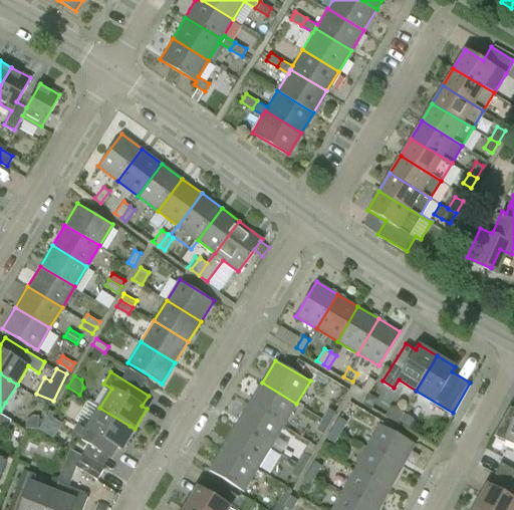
[(369,375),(361,388),(367,392),(368,392),(375,379),(369,375)]
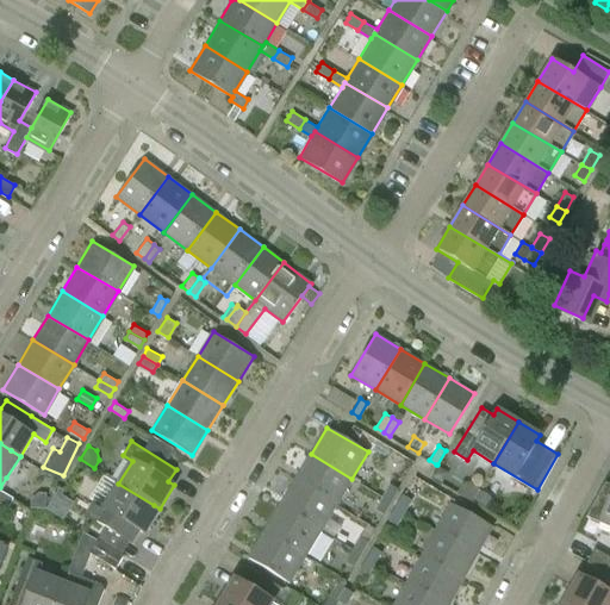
[(352,479),(311,454),(296,479),(336,504),(352,479)]
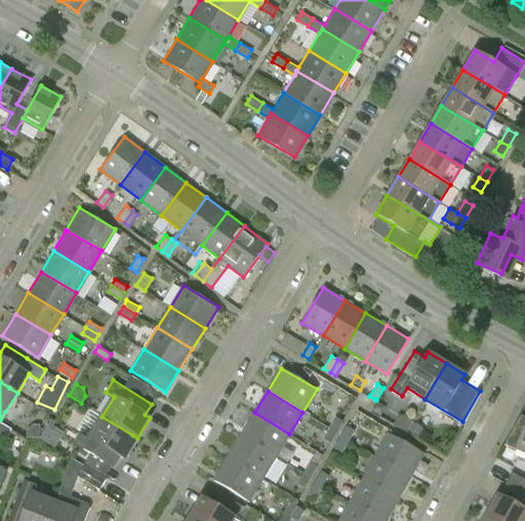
[(379,413),(385,405),(376,400),(375,400),(370,408),(379,413)]
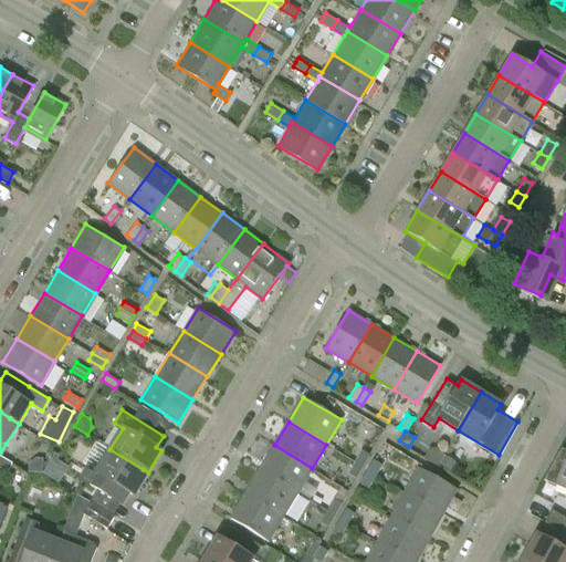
[(565,439),(544,478),(556,484),(565,488),(565,439)]
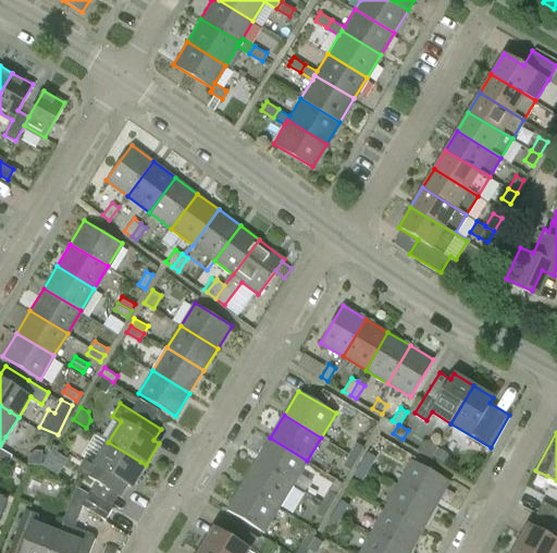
[(307,461),(270,438),(256,462),(293,484),(307,461)]
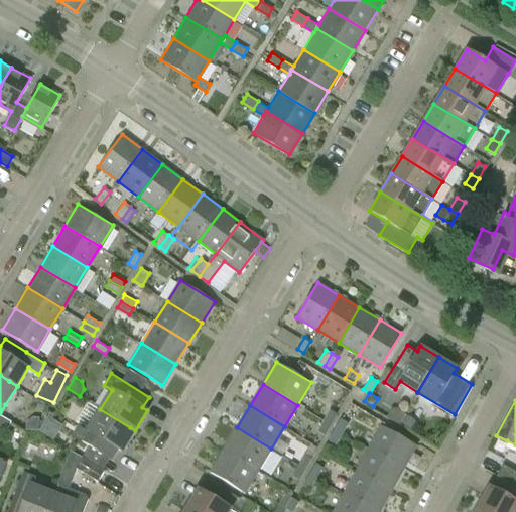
[(337,412),(330,408),(323,420),(330,424),(337,412)]
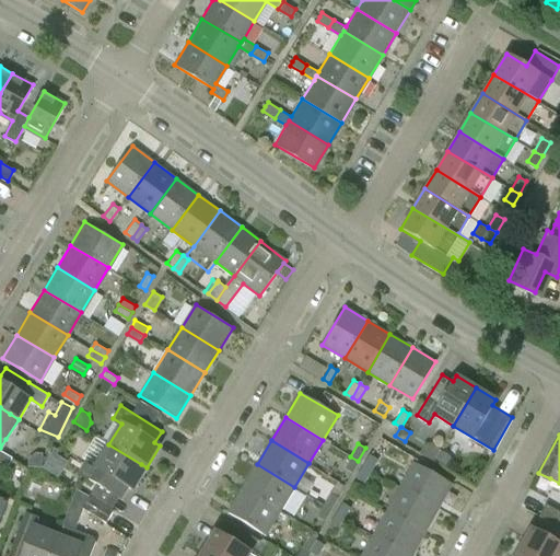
[(79,472),(120,497),(127,486),(132,489),(147,467),(141,464),(108,444),(96,464),(88,459),(79,472)]
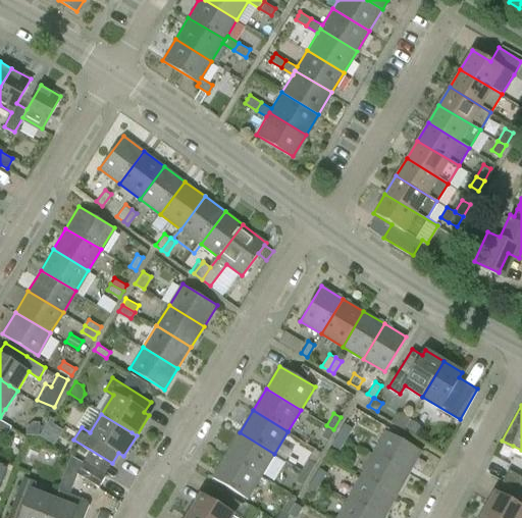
[(420,424),(409,418),(404,426),(414,433),(420,424)]
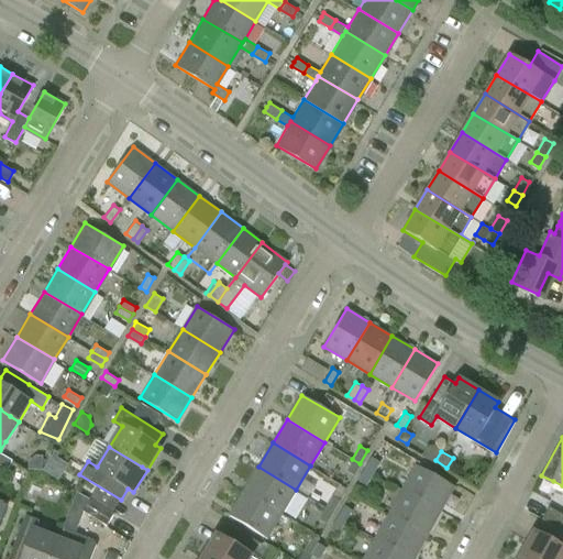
[(52,452),(43,469),(57,478),(67,461),(52,452)]
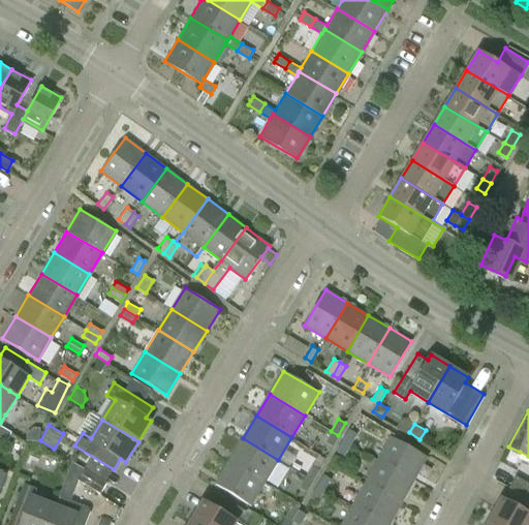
[(358,432),(350,428),(343,440),(350,444),(358,432)]
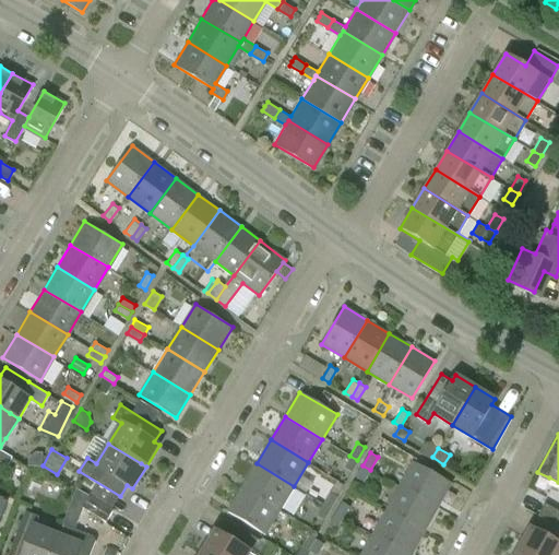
[(344,465),(352,471),(357,460),(349,456),(344,465)]
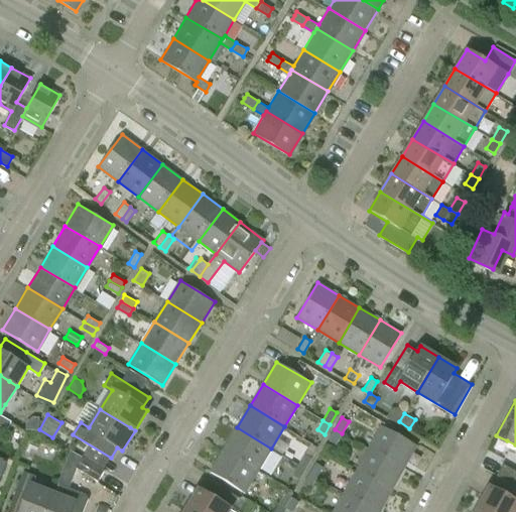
[(368,448),(403,468),(415,444),(380,424),(368,448)]
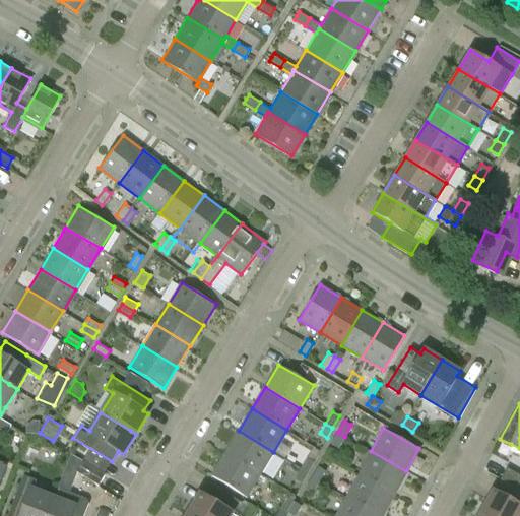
[(273,452),(239,431),(224,452),(260,473),(273,452)]
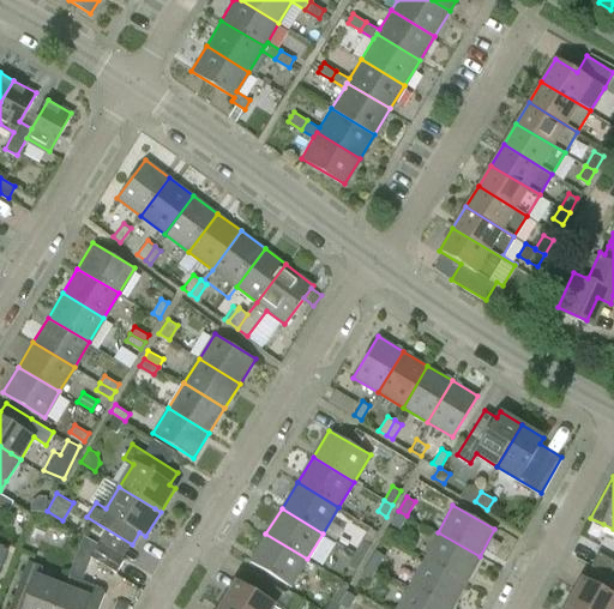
[(391,523),(399,528),(407,516),(398,511),(391,523)]
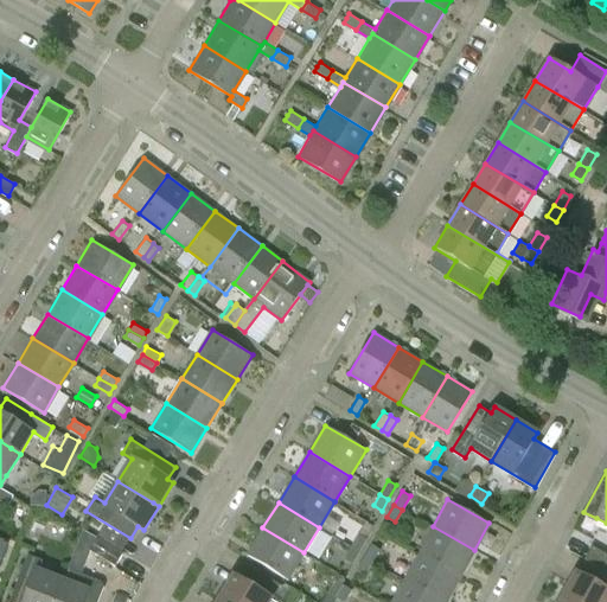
[(419,552),(460,576),(474,550),(433,526),(419,552)]
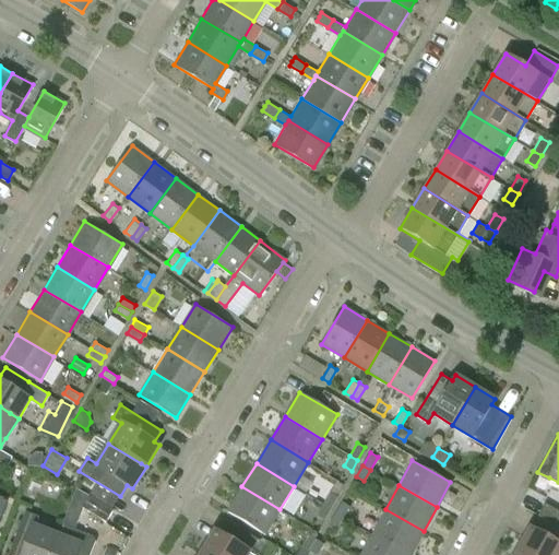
[(280,509),(241,486),(227,510),(264,533),(280,509)]
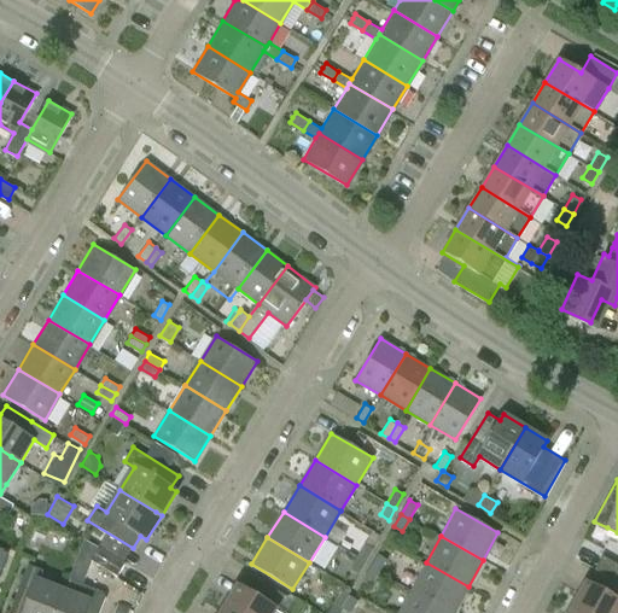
[(373,547),(365,542),(356,556),(365,561),(373,547)]
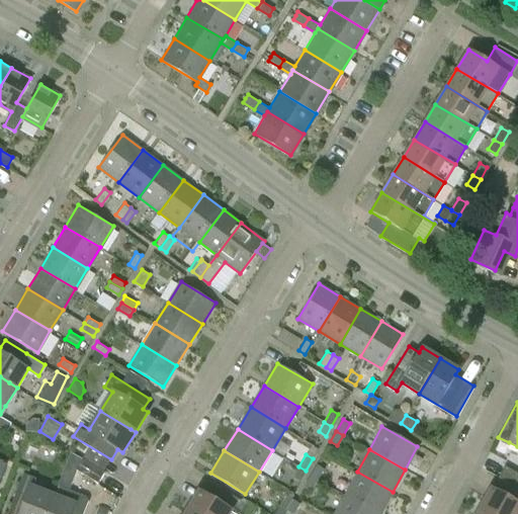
[(97,482),(104,472),(82,457),(75,468),(97,482)]
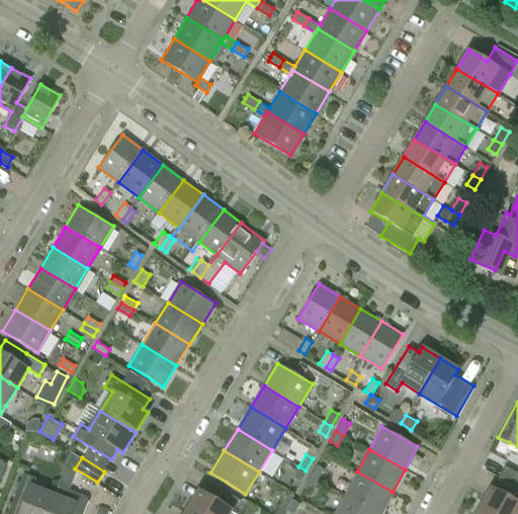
[(324,467),(317,463),(310,476),(318,480),(324,467)]
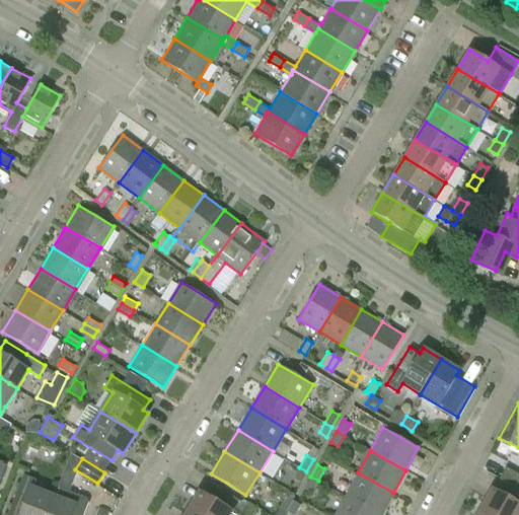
[(504,480),(518,488),(518,473),(505,466),(499,476),(504,480)]
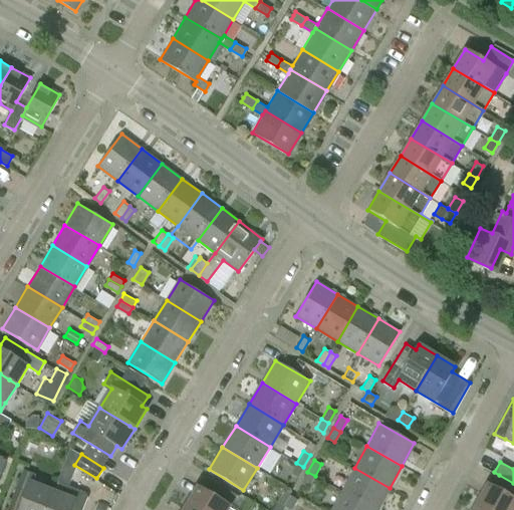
[(291,472),(298,476),(303,467),(296,463),(291,472)]
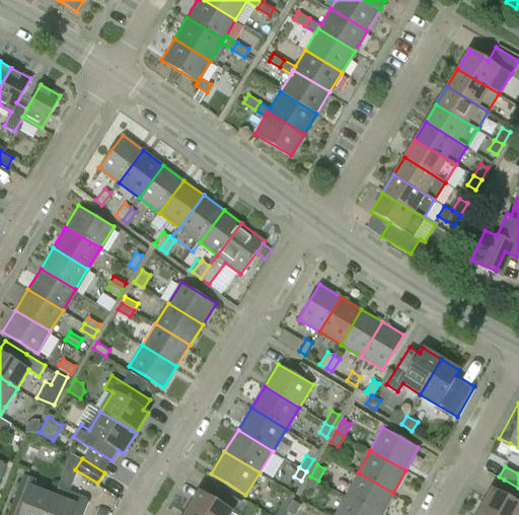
[(345,495),(381,514),(393,493),(358,472),(345,495)]
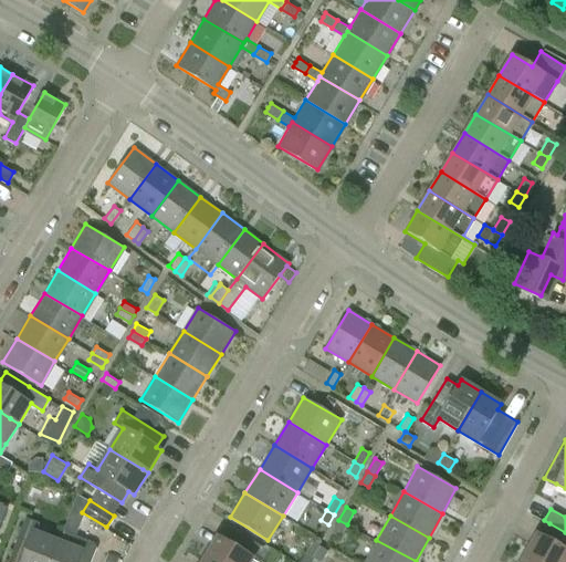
[(24,517),(7,561),(49,561),(58,540),(35,531),(39,522),(24,517)]
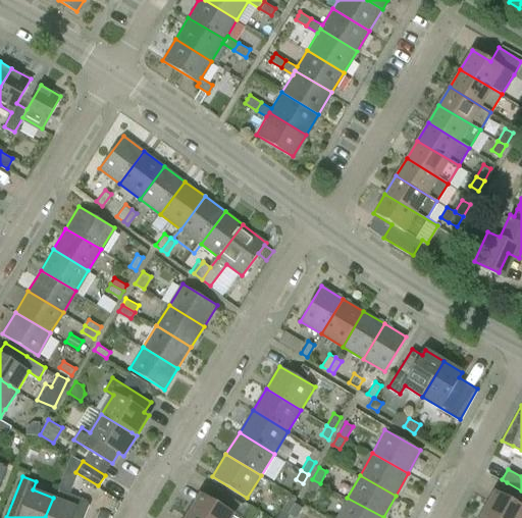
[(307,488),(314,493),(320,483),(312,479),(307,488)]
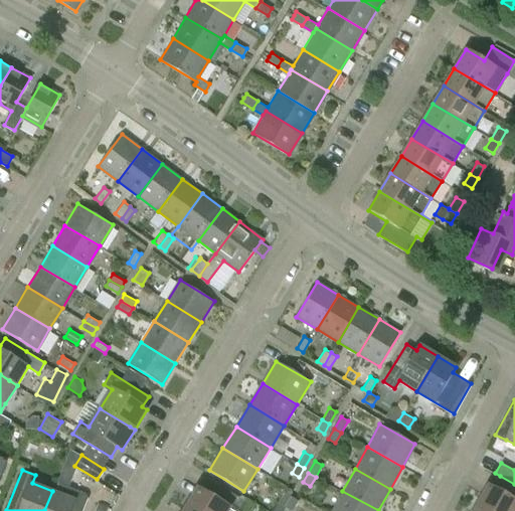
[(477,505),(487,510),(514,510),(514,484),(500,476),(494,488),(489,485),(477,505)]
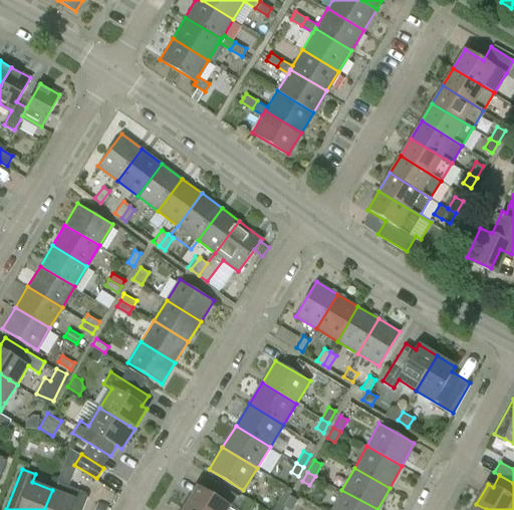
[(227,509),(237,495),(233,493),(210,479),(203,490),(198,487),(186,506),(192,509),(227,509)]
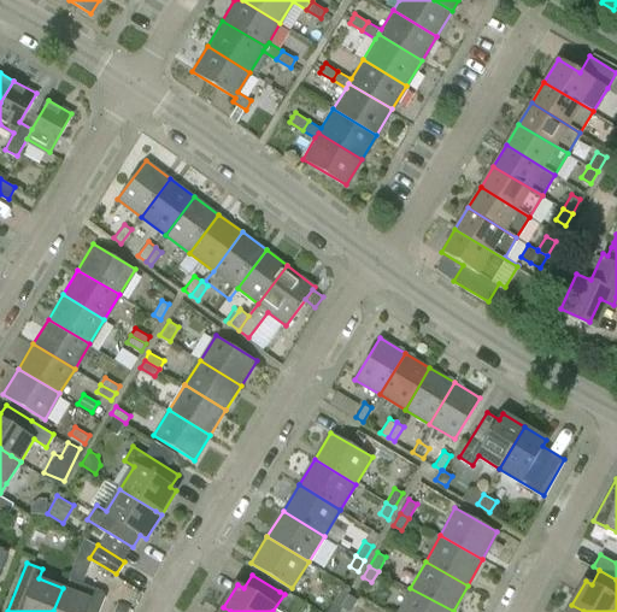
[(103,589),(69,576),(64,589),(63,588),(53,611),(98,611),(105,594),(103,589)]
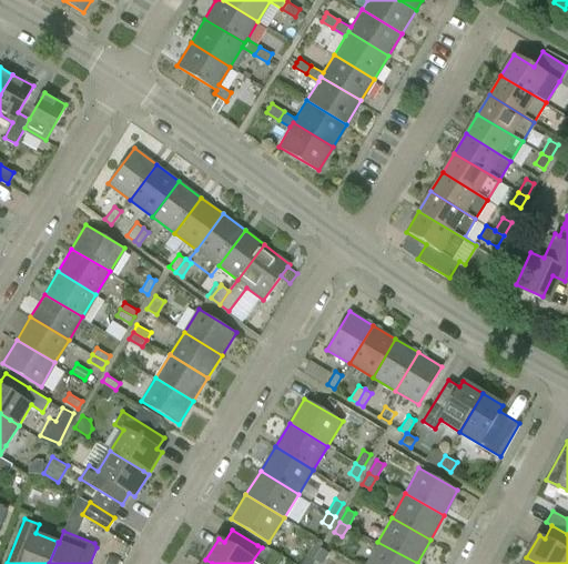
[(314,542),(306,554),(314,559),(322,546),(314,542)]
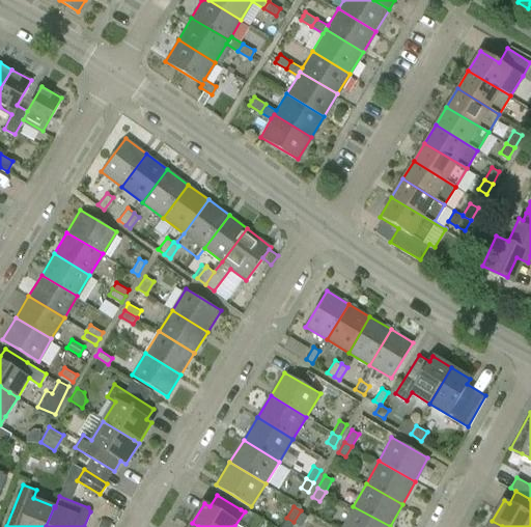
[(341,526),(389,526),(390,526),(353,506),(341,526)]
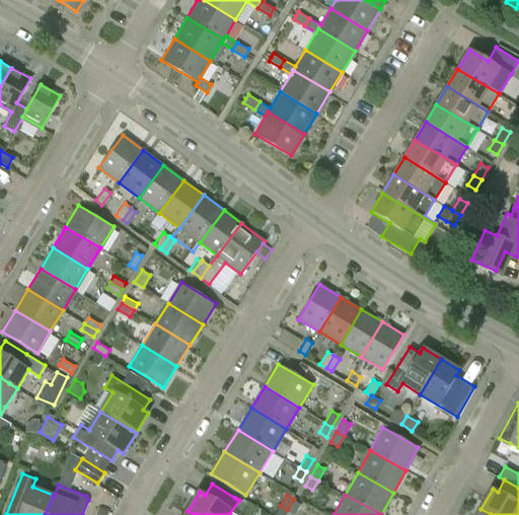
[(294,499),(287,510),(294,514),(301,503),(294,499)]
